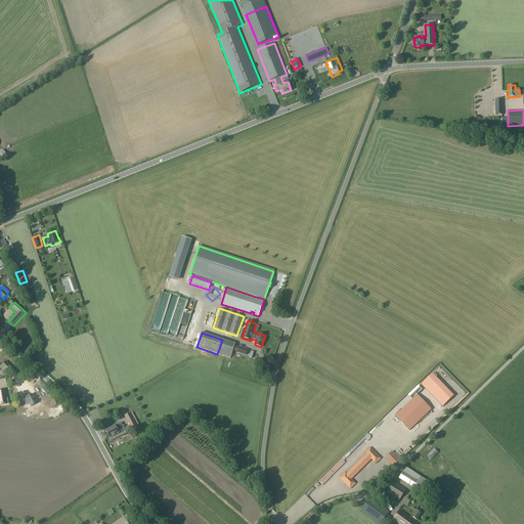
[(222,340),(217,354),(231,358),(233,351),(235,346),(235,344),(222,340)]
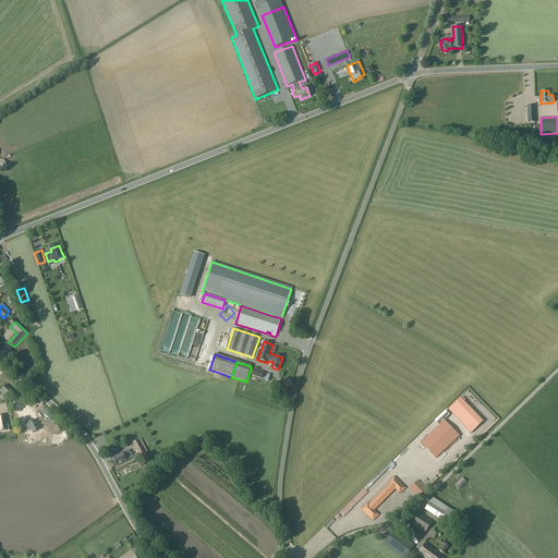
[(262,378),(264,373),(251,368),(249,374),(262,378)]
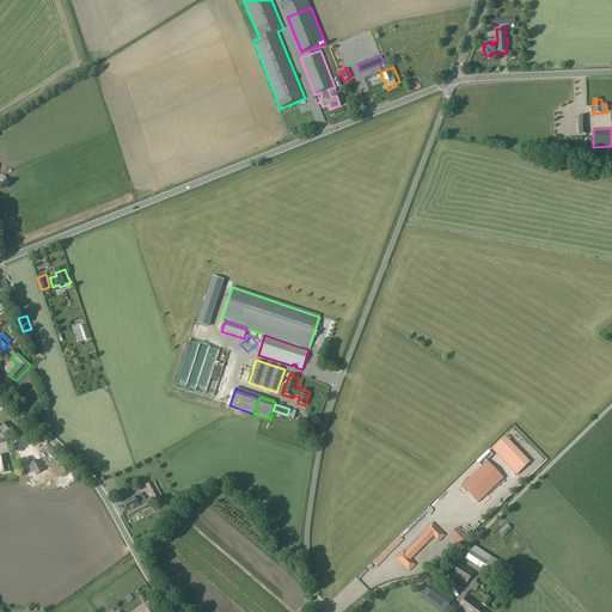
[(0,428),(0,429),(8,438),(16,430),(6,422),(0,428)]
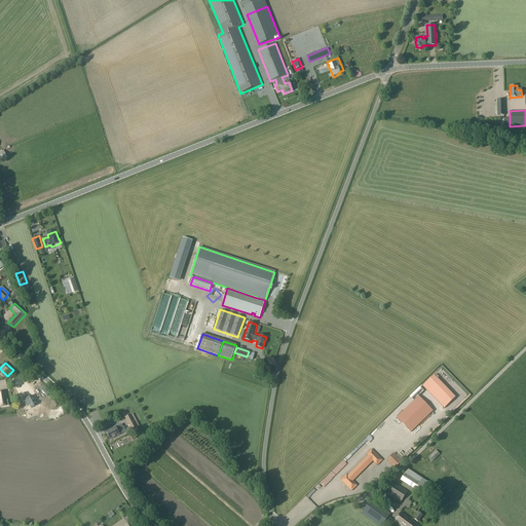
[(422,386),(444,409),(455,398),(434,375),(422,386)]
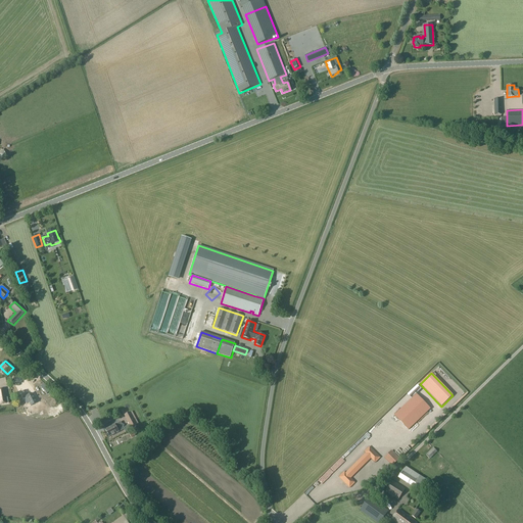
[(29,381),(18,385),(15,387),(21,398),(25,396),(29,405),(41,398),(33,384),(32,385),(29,381)]
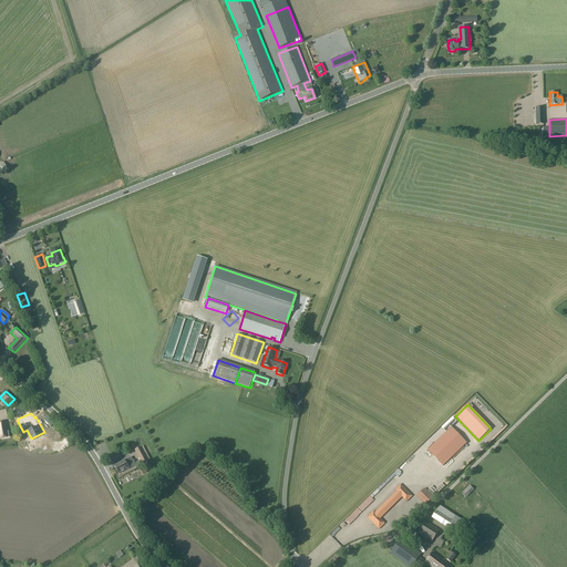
[(54,424),(48,416),(44,420),(51,428),(54,424)]
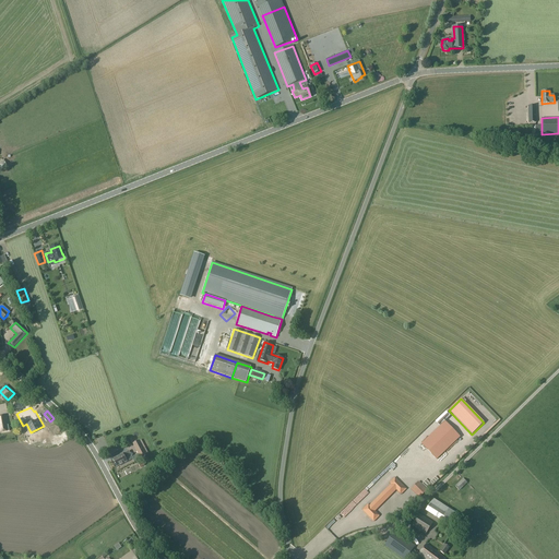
[(458,436),(442,418),(414,444),(429,461),(458,436)]
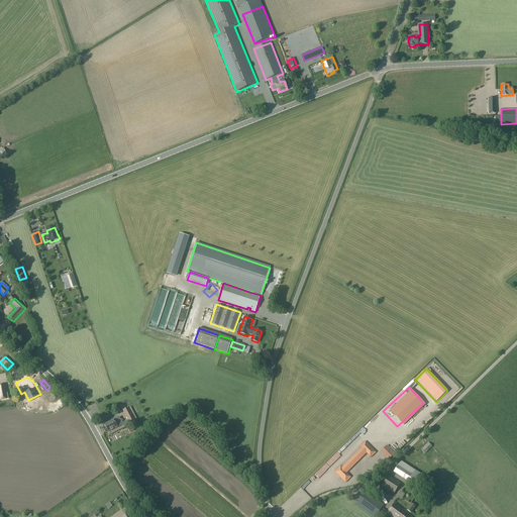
[(130,407),(128,408),(128,407),(124,410),(122,406),(120,407),(121,411),(122,410),(129,423),(135,420),(136,419),(130,407)]
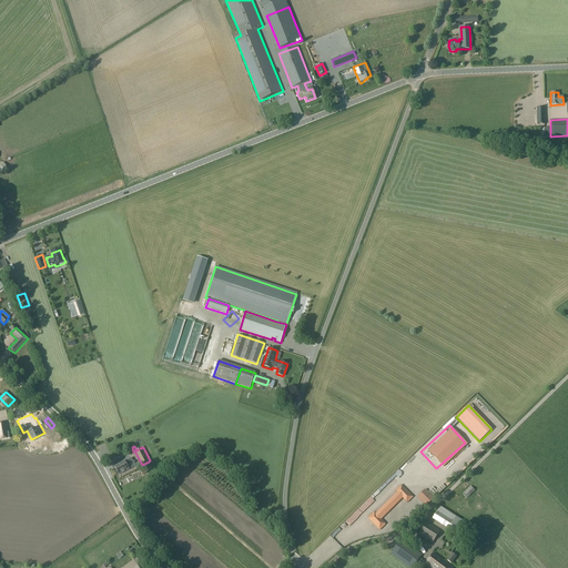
[(119,475),(129,469),(135,466),(131,458),(124,462),(114,467),(119,475)]
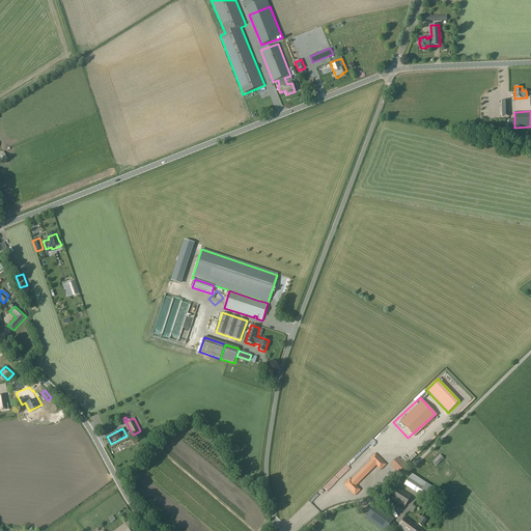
[(344,484),(355,496),(360,491),(356,485),(376,465),(381,470),(386,465),(374,453),(369,458),(371,460),(351,481),(350,479),(344,484)]
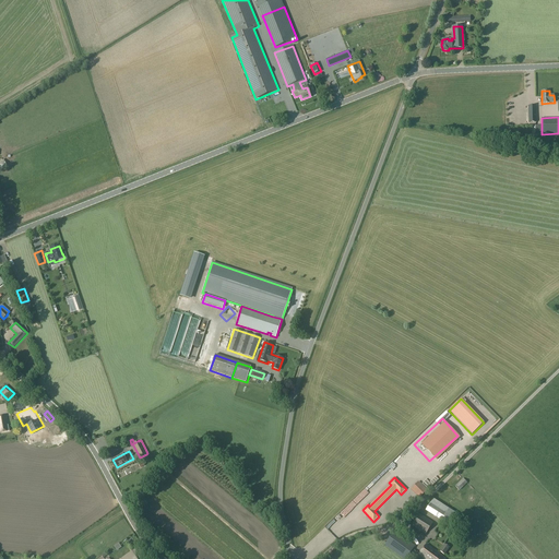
[(459,491),(467,483),(463,478),(455,486),(459,491)]
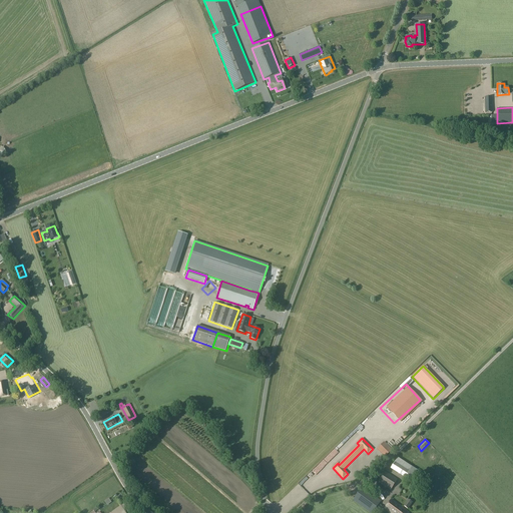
[(384,443),(377,449),(385,457),(392,450),(384,443)]
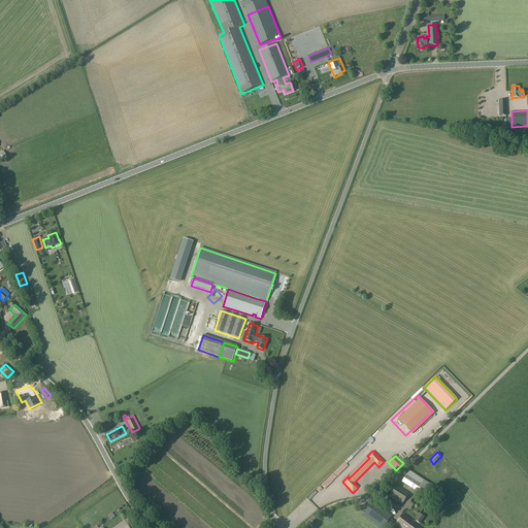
[(448,470),(449,472),(455,466),(452,462),(440,472),(442,474),(448,470)]
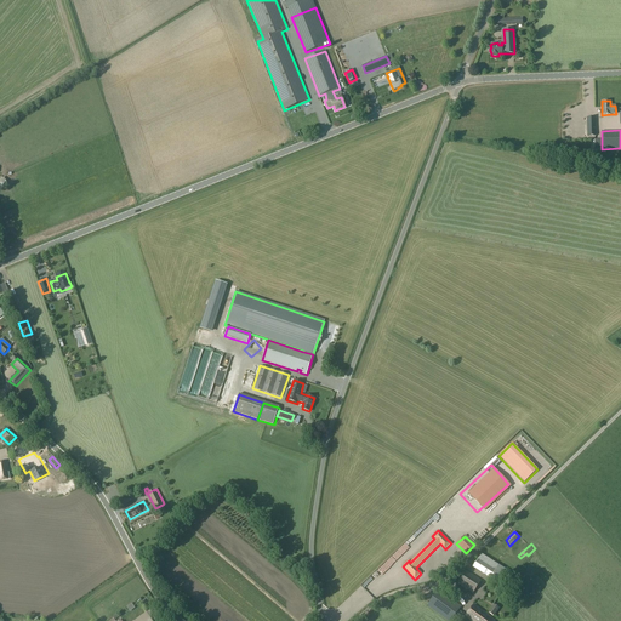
[(503,587),(512,574),(507,571),(482,554),(472,568),(499,585),(503,587)]
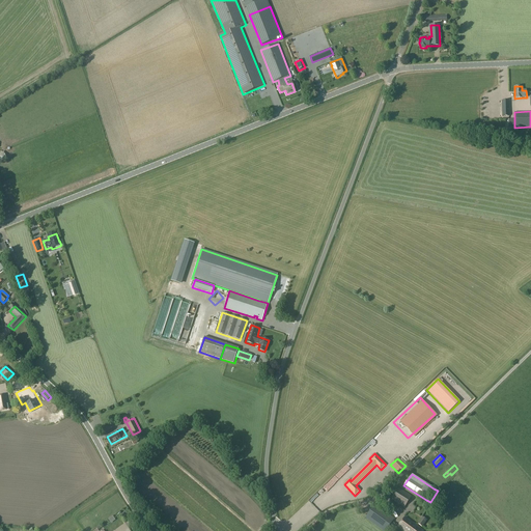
[(327,483),(335,492),(338,487),(330,479),(327,483)]
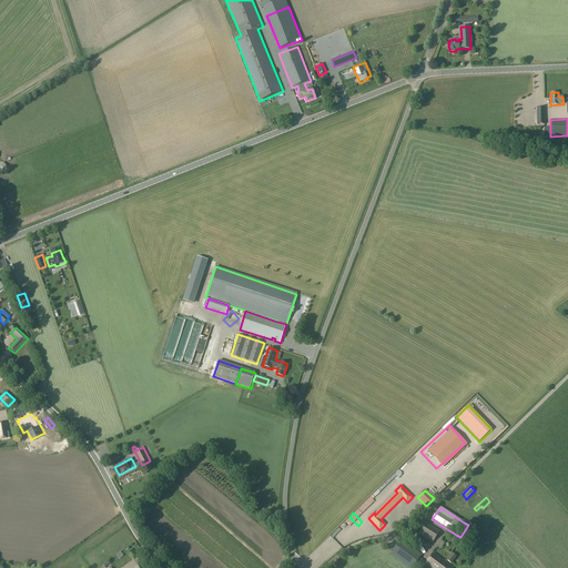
[(418,534),(432,543),(439,531),(426,523),(418,534)]
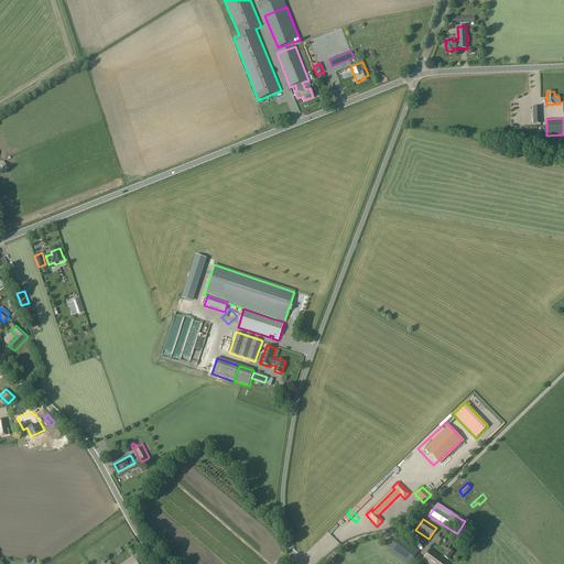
[(436,538),(447,543),(449,538),(438,532),(436,538)]
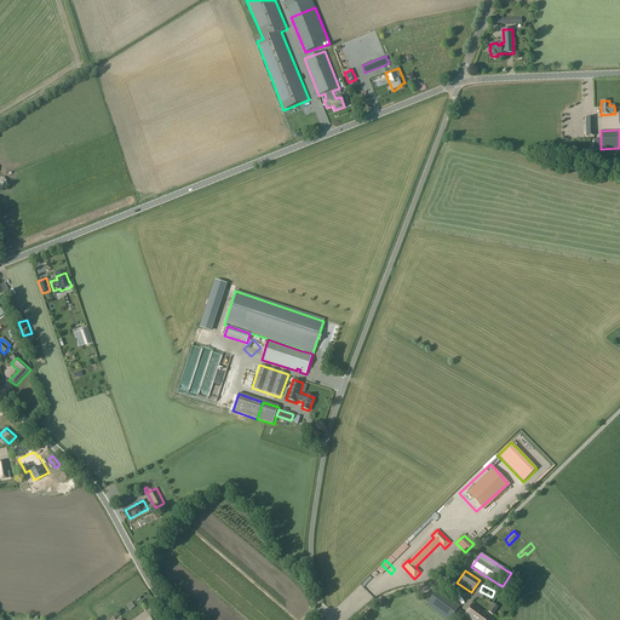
[(438,589),(426,606),(446,619),(449,619),(460,606),(438,589)]
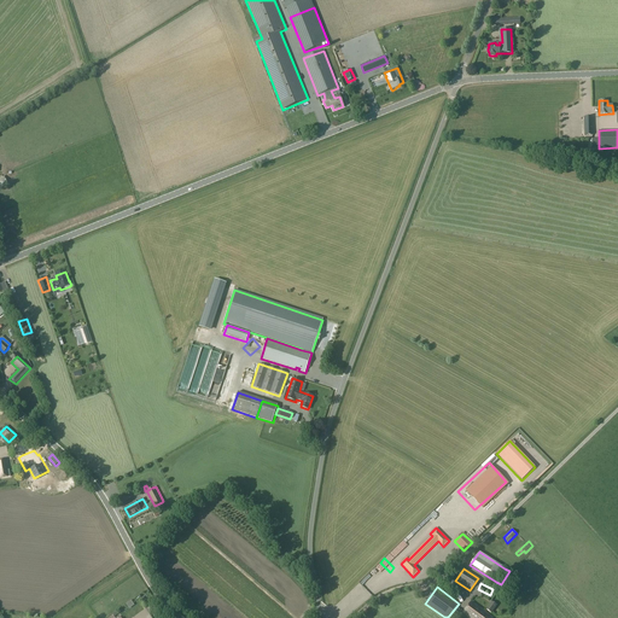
[(462,613),(467,617),(493,617),(494,617),(471,601),(462,613)]
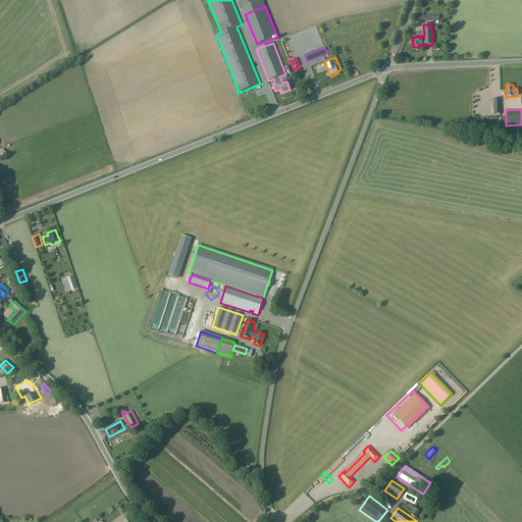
[(419,512),(415,509),(411,515),(415,518),(419,512)]
